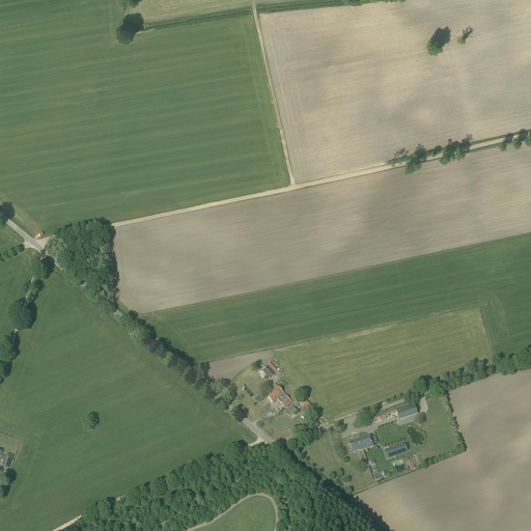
[(271,381),(279,372),(270,363),(261,371),(271,381)]
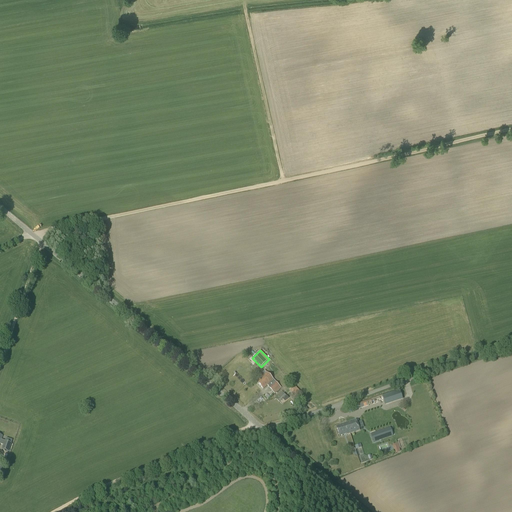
[(281,388),(273,380),(267,373),(257,382),(263,389),(267,385),(269,387),(268,387),(275,394),(281,388)]
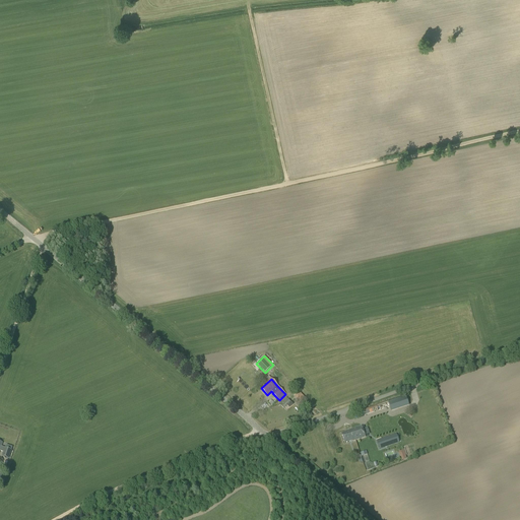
[(299,392),(294,397),(300,403),(305,398),(299,392)]
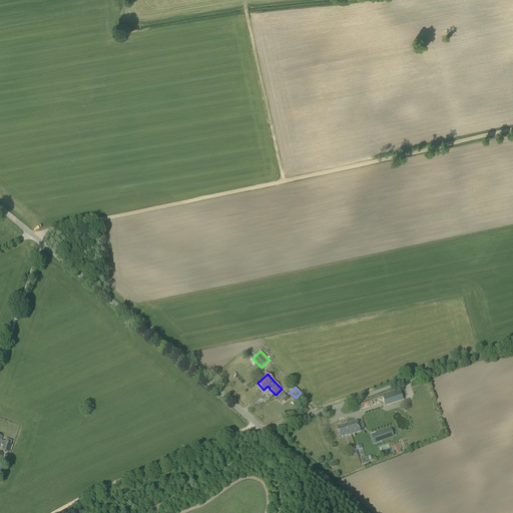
[(385,395),(388,405),(405,400),(403,392),(401,393),(401,391),(385,395)]
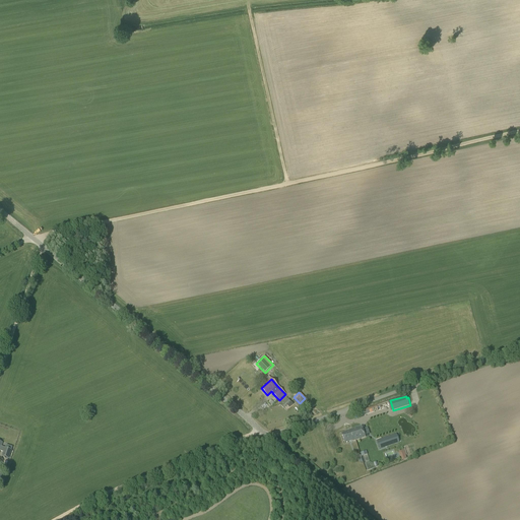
[(371,416),(376,436),(387,433),(382,414),(371,416)]
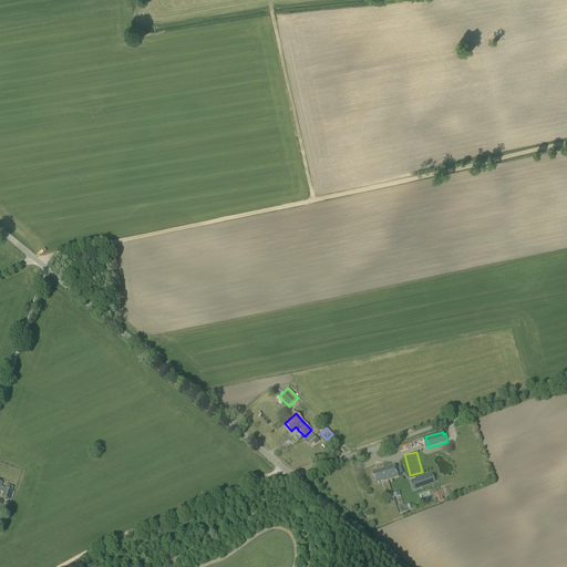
[(384,482),(399,476),(394,464),(380,470),(380,471),(372,473),(375,483),(383,481),(384,482)]
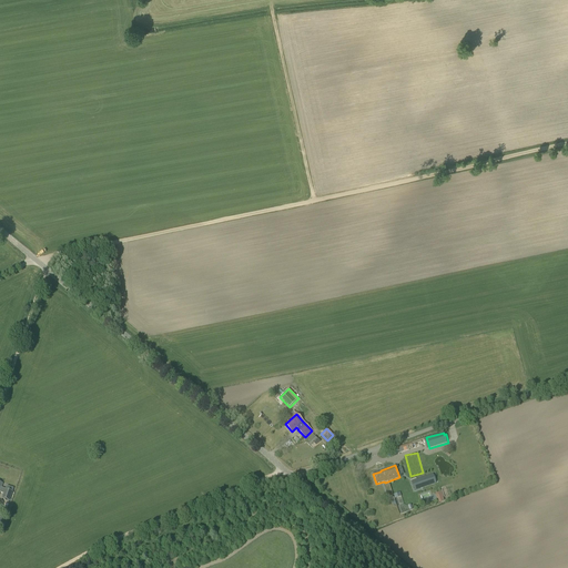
[(414,492),(436,484),(432,470),(425,473),(426,476),(411,482),(414,492)]
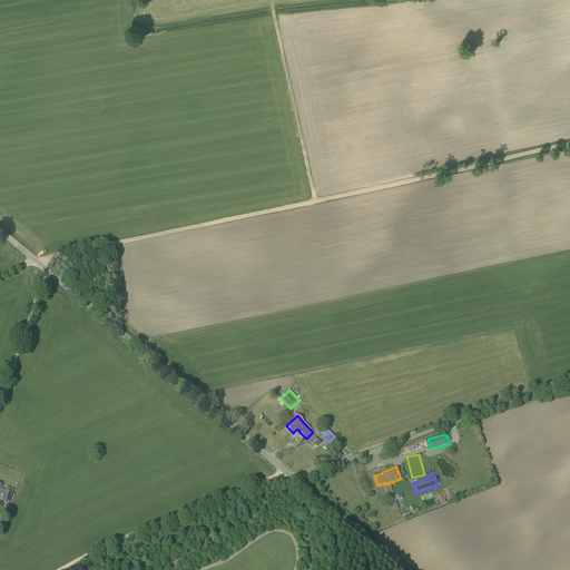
[(9,503),(12,494),(5,491),(1,501),(9,503)]
